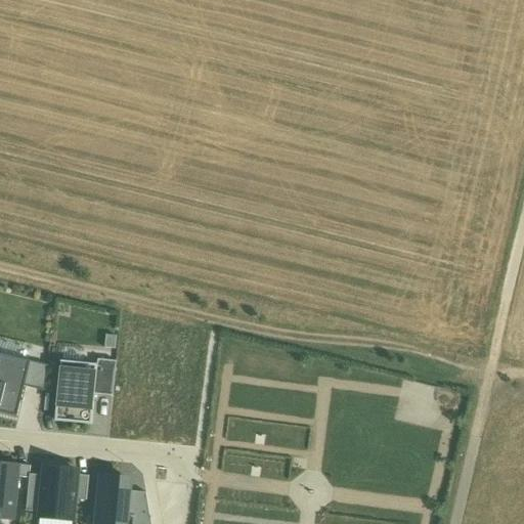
[(0,412),(17,418),(25,388),(32,362),(0,354),(0,412)]
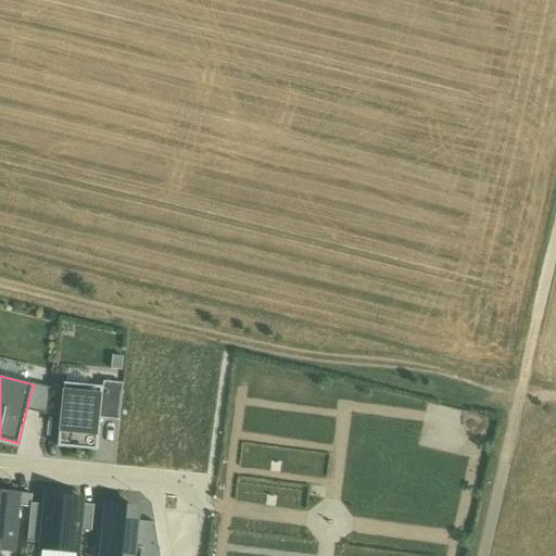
[(103,389),(101,420),(121,421),(123,386),(104,383),(103,389)]
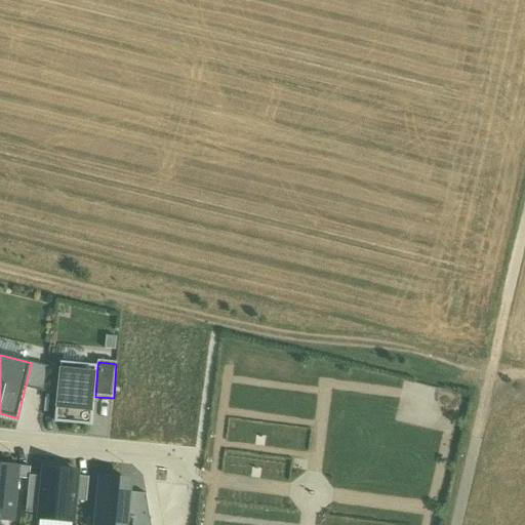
[(32,363),(25,389),(46,393),(48,367),(32,363)]
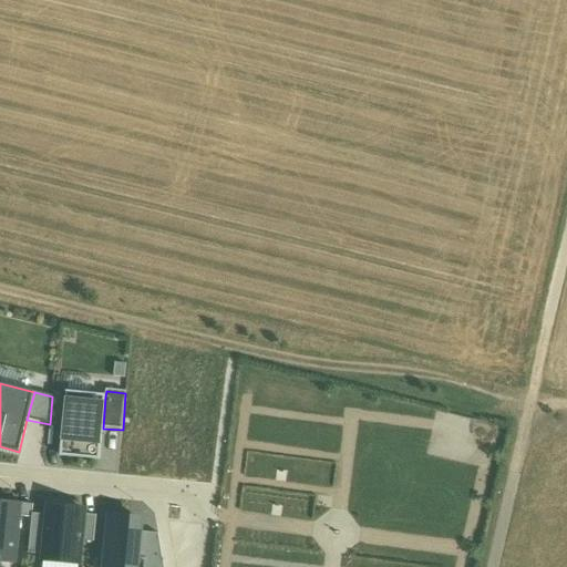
[(64,392),(59,457),(101,461),(103,429),(105,397),(64,392)]
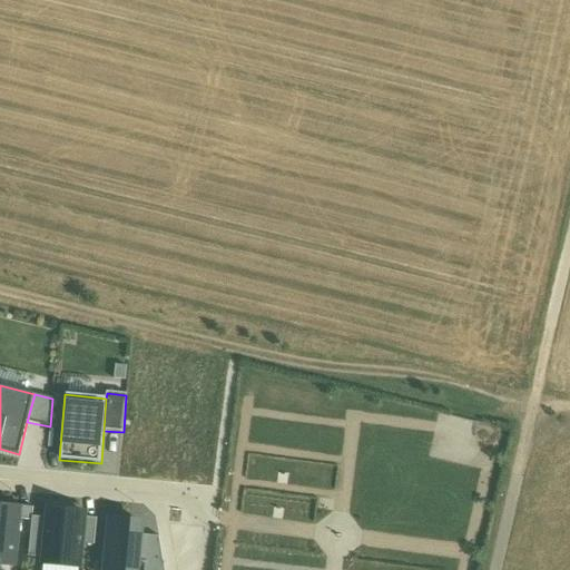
[(20,507),(0,504),(0,566),(11,567),(15,567),(19,519),(20,507)]
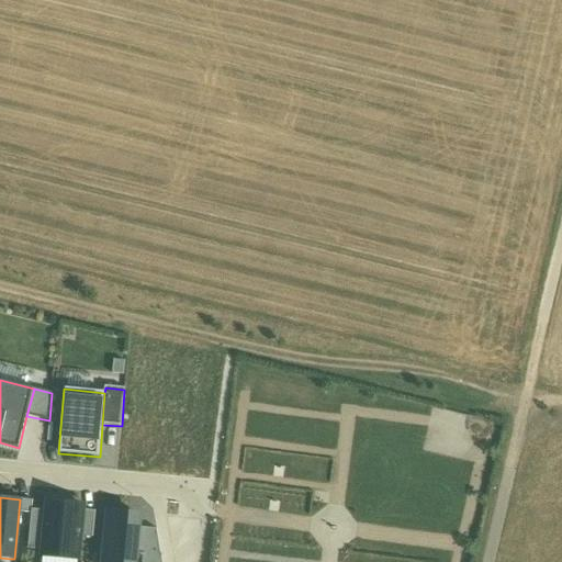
[(20,499),(19,512),(32,513),(33,501),(20,499)]
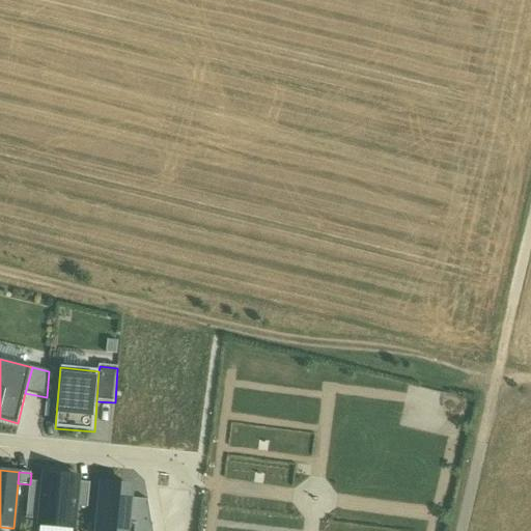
[(42,520),(42,525),(75,528),(76,507),(79,482),(79,477),(47,474),(46,484),(42,520)]
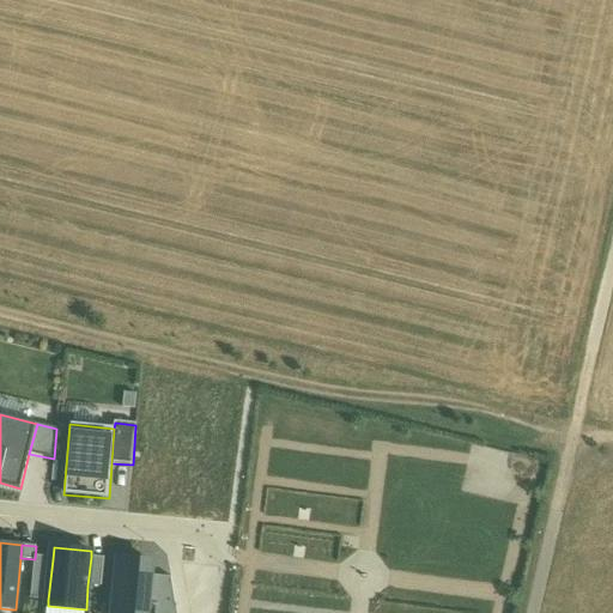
[(91,557),(87,586),(102,587),(105,558),(91,557)]
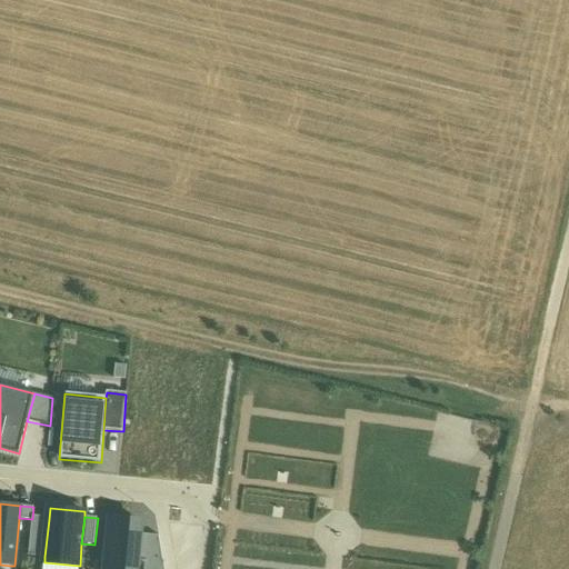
[(45,557),(49,519),(33,518),(29,555),(45,557)]
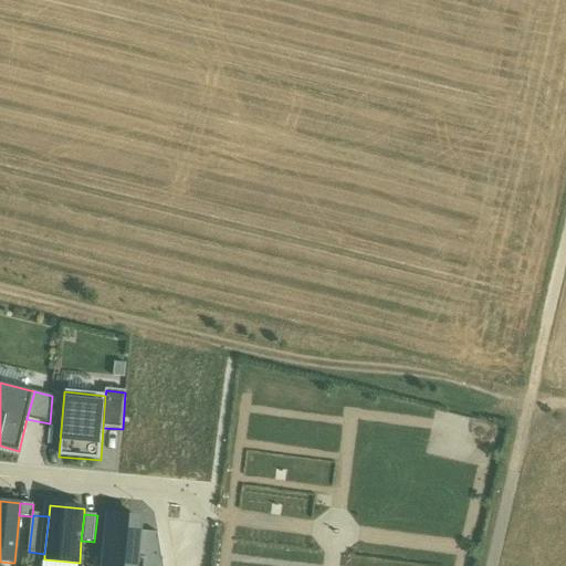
[(105,565),(136,565),(137,558),(139,532),(140,520),(111,516),(105,565)]
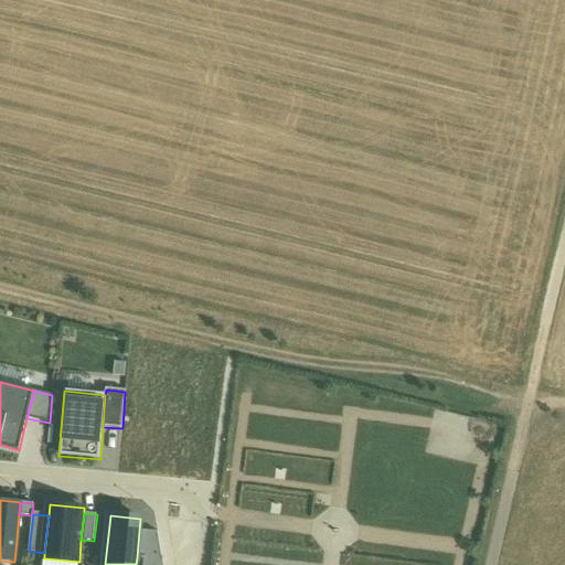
[(157,533),(139,531),(137,557),(161,560),(157,533)]
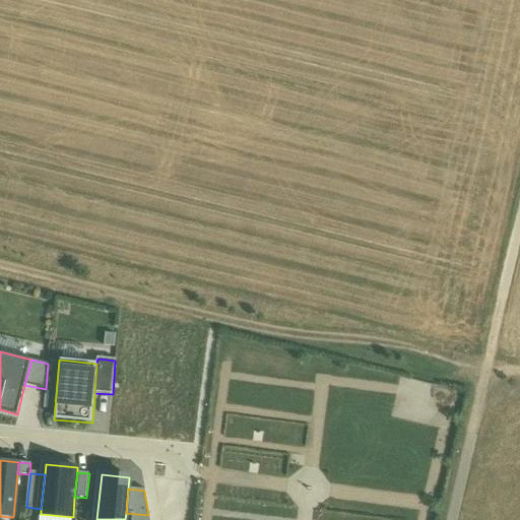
All buildings are outlined.
